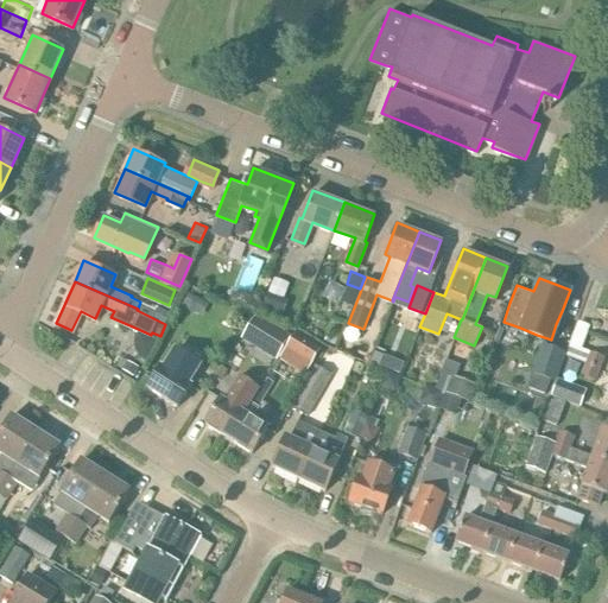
[(189,291),(182,303),(201,313),(208,302),(189,291)]
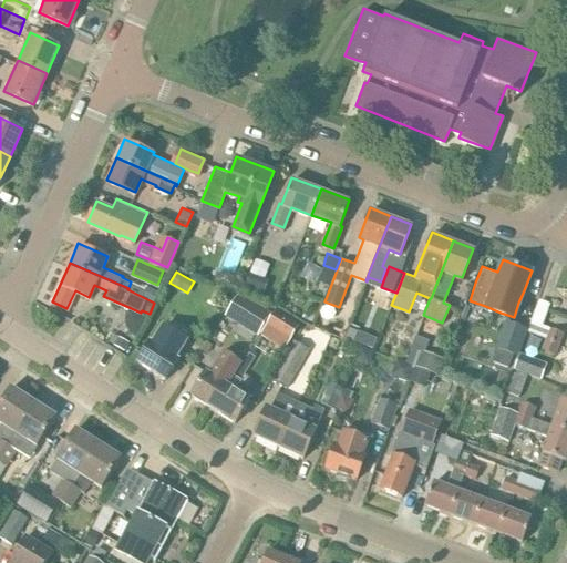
[(250,274),(246,285),(257,288),(261,278),(250,274)]
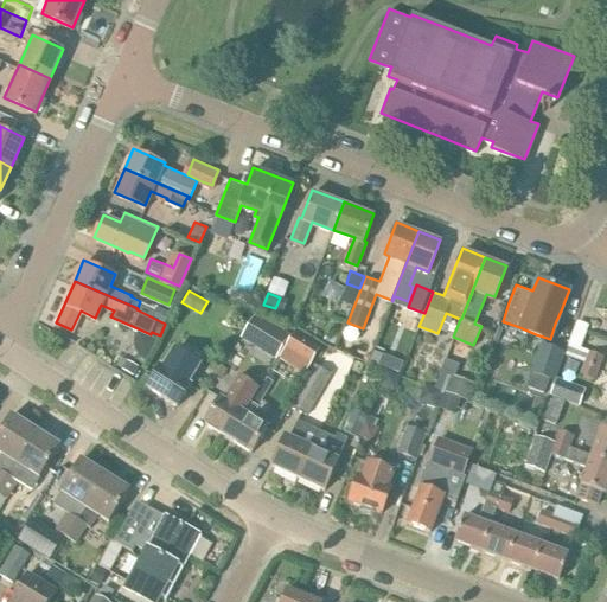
[(165,322),(171,311),(157,305),(152,316),(165,322)]
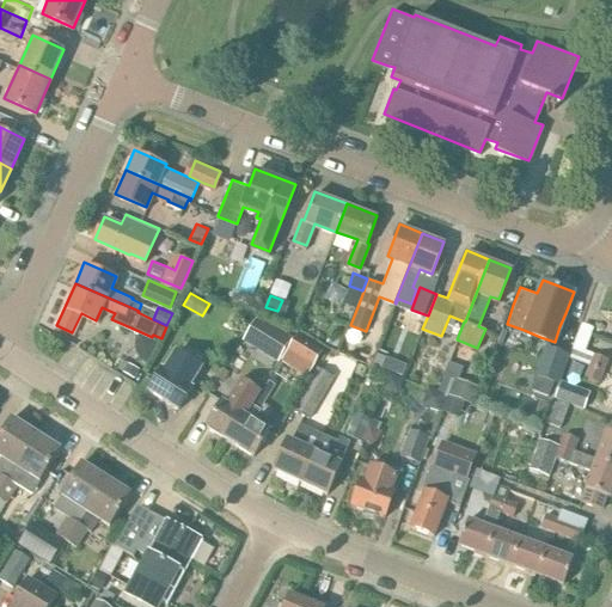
[(257,314),(242,338),(277,360),(292,336),(257,314)]
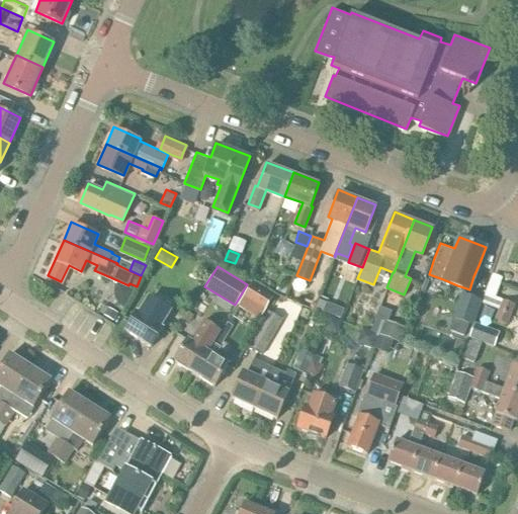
[(481,301),(499,308),(511,313),(515,303),(495,294),(502,275),(493,272),(483,301),(481,301)]
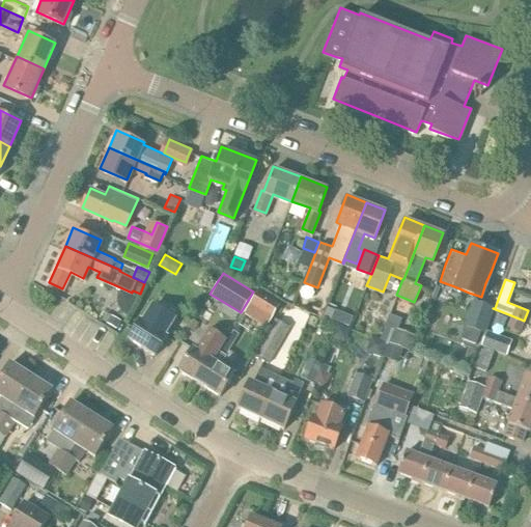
[(120,287),(117,295),(118,304),(123,310),(131,313),(139,295),(132,292),(132,293),(120,287)]
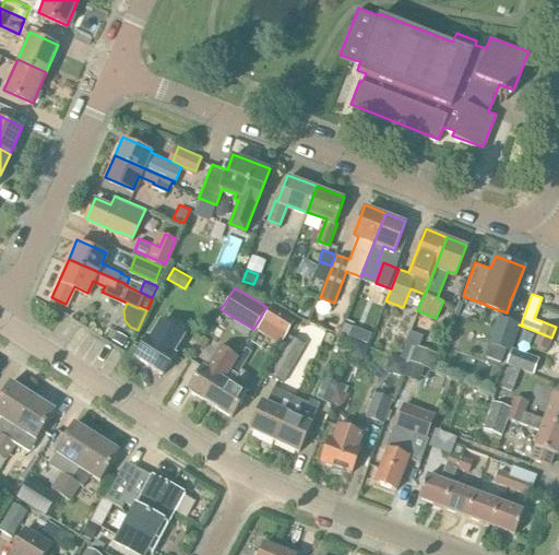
[(257,328),(281,342),(295,318),(271,303),(257,328)]
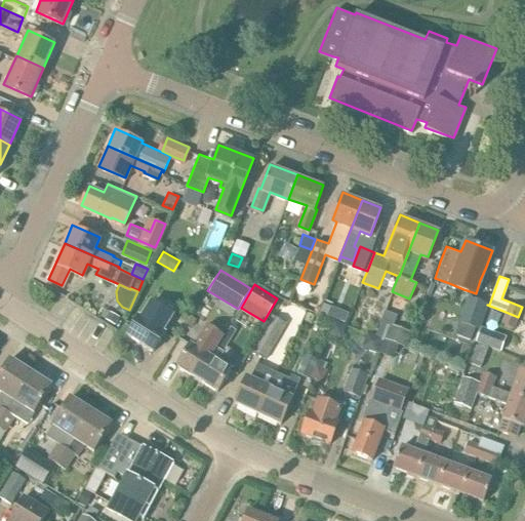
[(470,297),(460,320),(479,327),(487,305),(489,305),(470,297)]
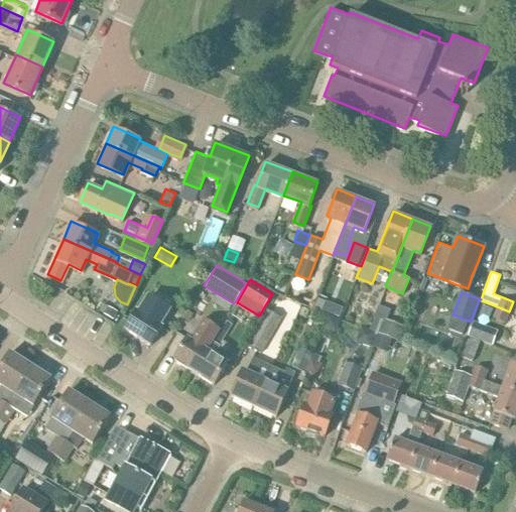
[(136,310),(125,327),(150,343),(161,327),(162,325),(160,323),(168,308),(158,302),(148,295),(139,309),(137,308),(136,310)]
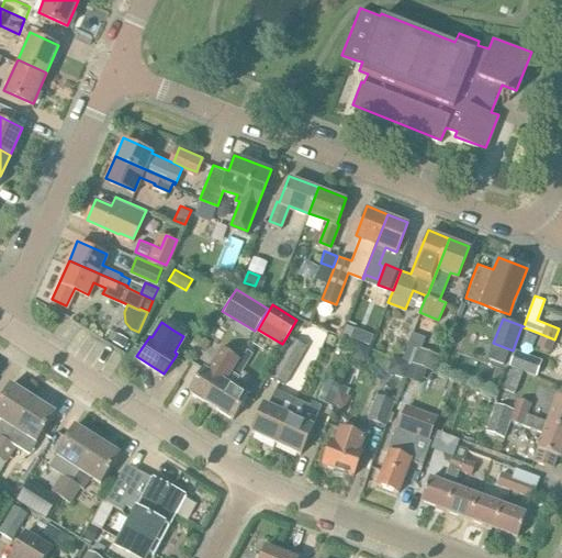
[(371,346),(379,326),(371,323),(370,327),(368,326),(366,330),(362,328),(361,333),(357,331),(355,335),(352,334),(350,337),(371,346)]
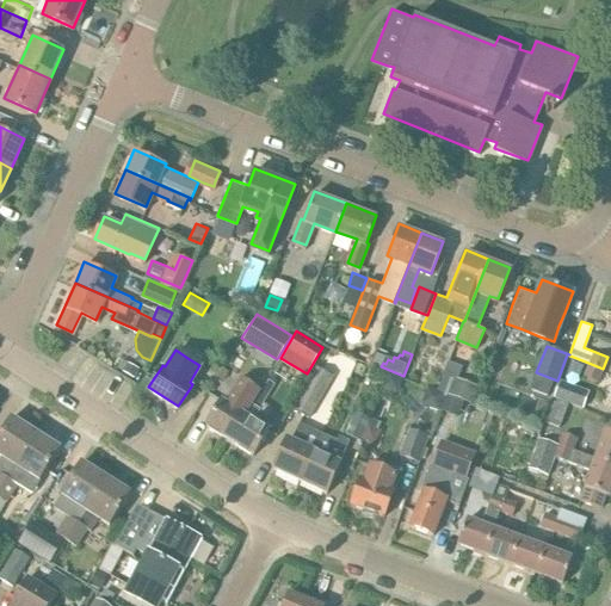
[(123,356),(117,365),(134,376),(140,366),(123,356)]
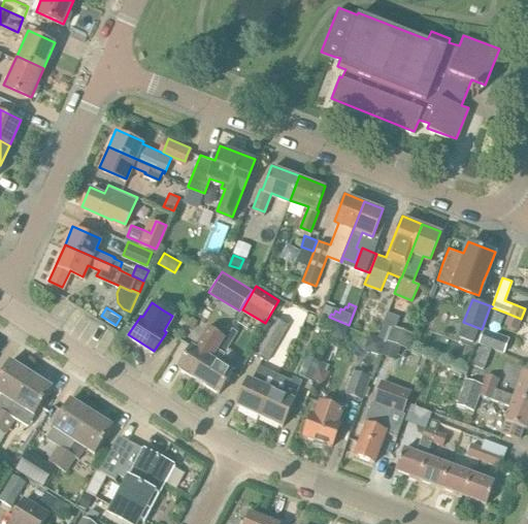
[(309,312),(306,319),(312,322),(316,315),(309,312)]
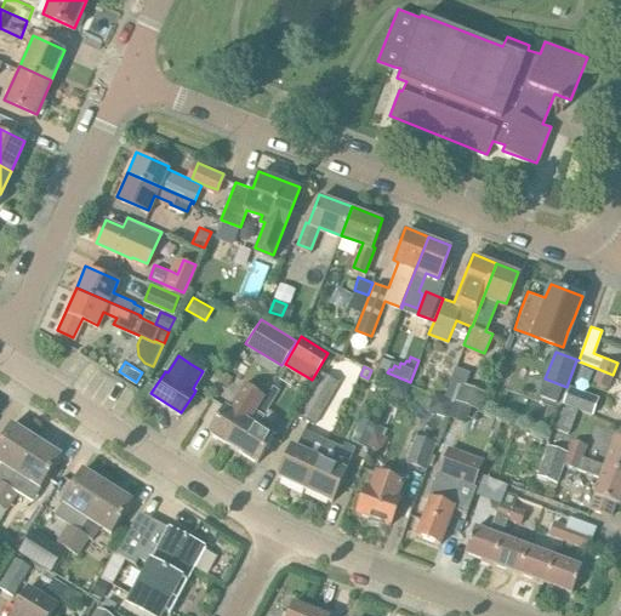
[(613,375),(598,369),(593,381),(608,387),(613,375)]
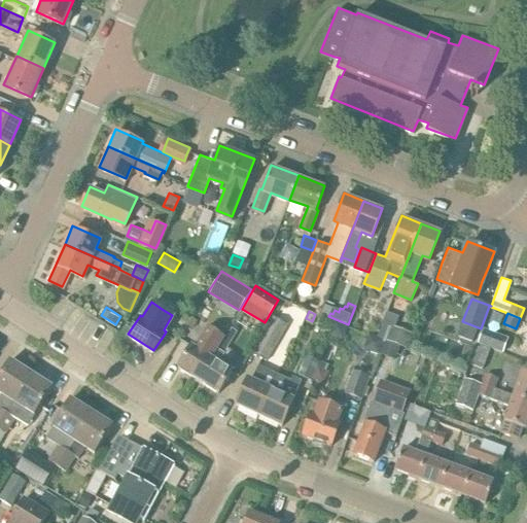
[(287,322),(274,315),(253,351),(267,358),(287,322)]
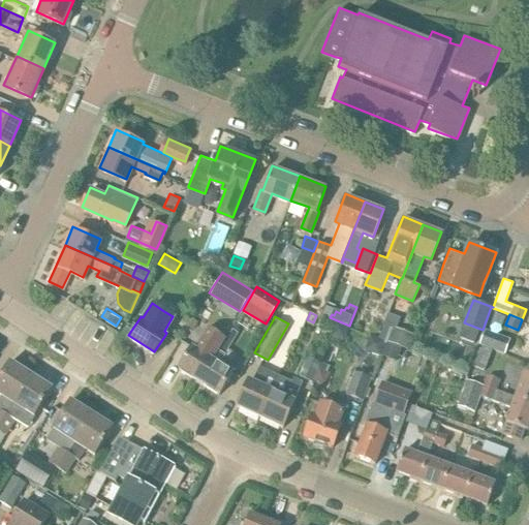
[(336,321),(332,333),(343,338),(348,326),(336,321)]
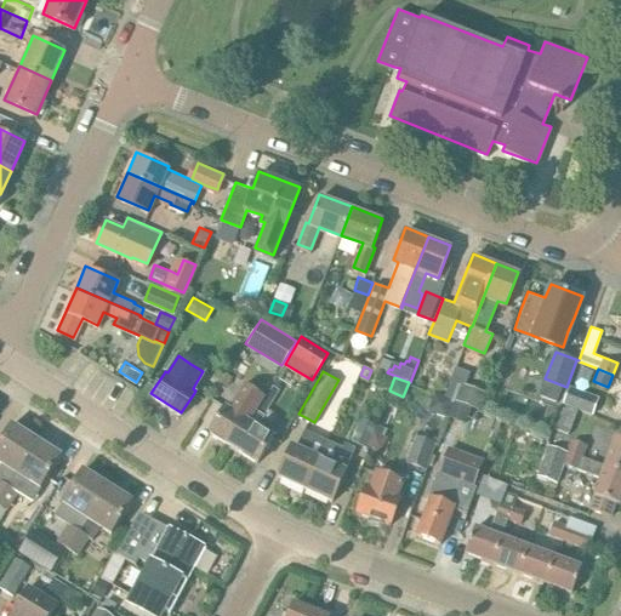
[(482,409),(489,392),(451,377),(444,394),(482,409)]
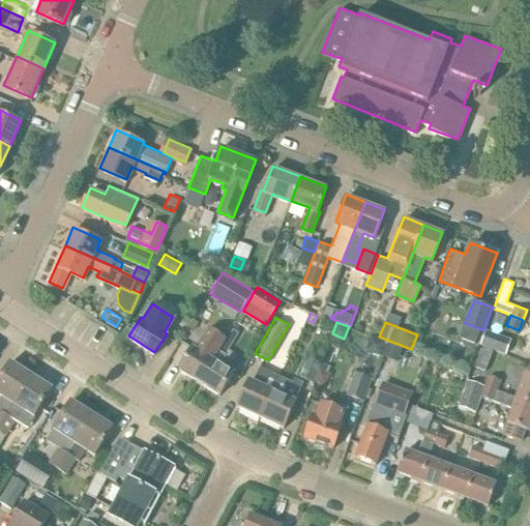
[(189,350),(179,368),(194,377),(207,356),(211,359),(218,349),(226,337),(207,325),(195,346),(194,345),(189,350)]
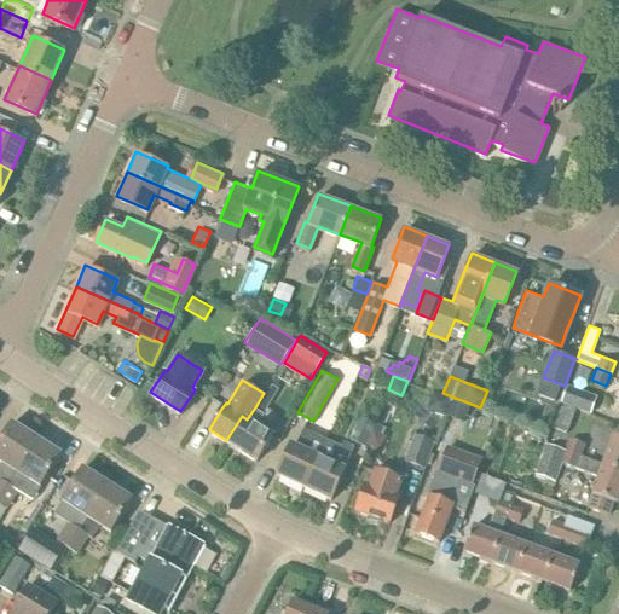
[(272,382),(256,406),(264,411),(278,387),(272,382)]
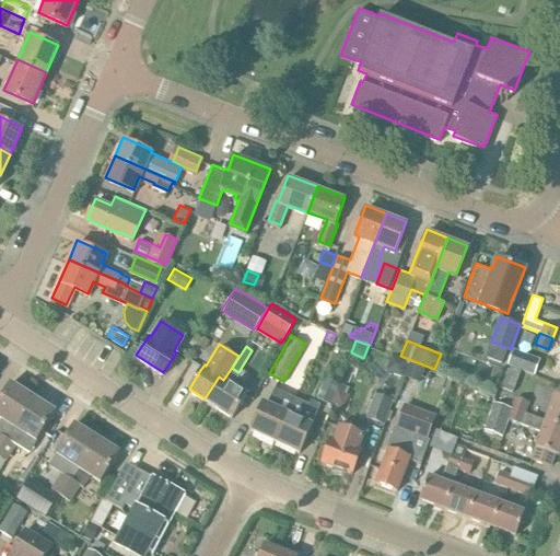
[(511,354),(508,362),(521,367),(527,370),(535,372),(540,357),(514,347),(511,354)]
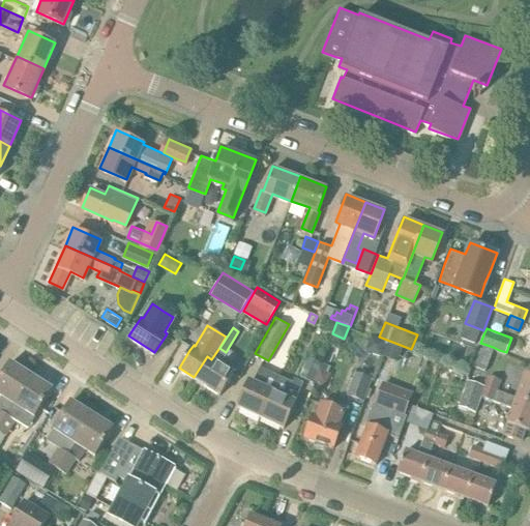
[(371,333),(364,348),(379,354),(385,340),(371,333)]
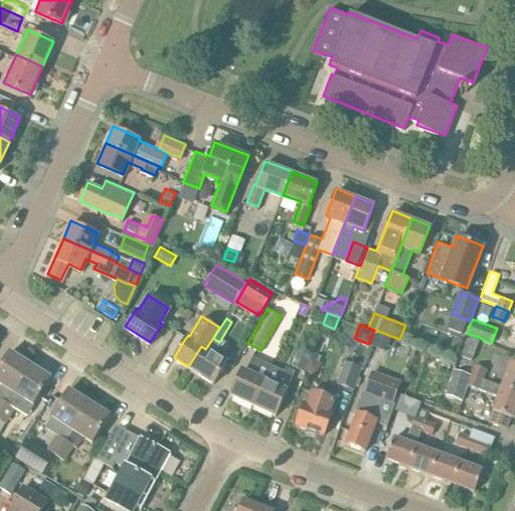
[(371,344),(386,349),(391,337),(375,331),(371,344)]
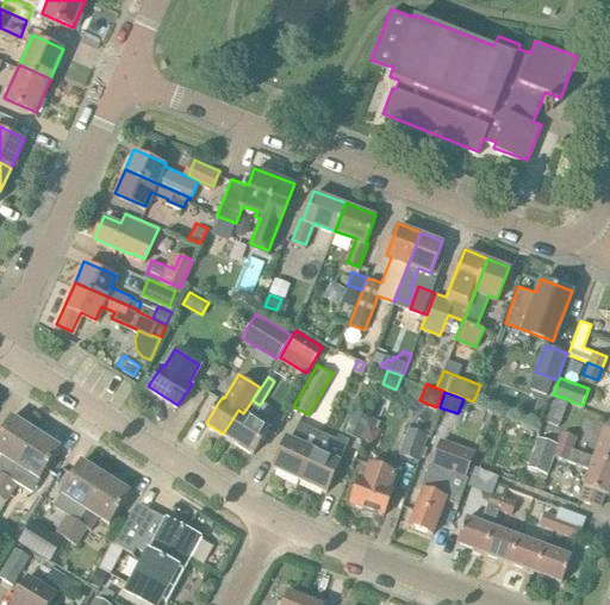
[(553,394),(543,418),(558,424),(567,399),(553,394)]
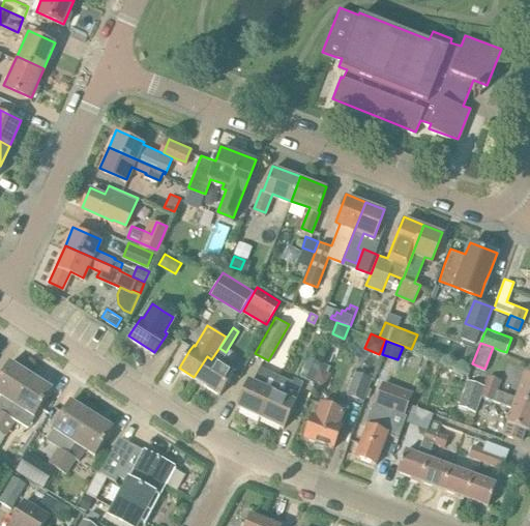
[(207,356),(194,377),(209,386),(219,393),(230,376),(233,372),(219,363),(226,353),(218,349),(211,359),(207,356)]
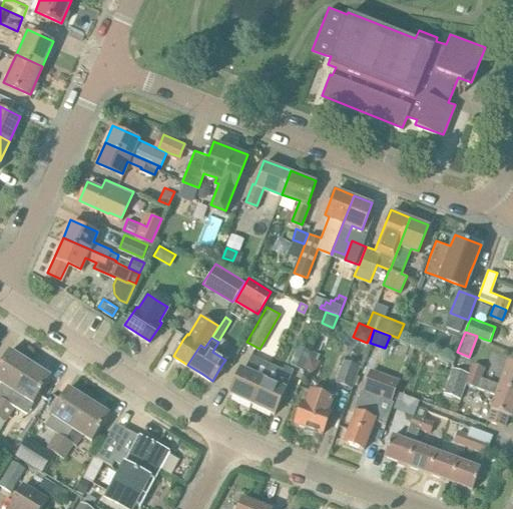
[(303,368),(311,349),(299,344),(291,363),(303,368)]
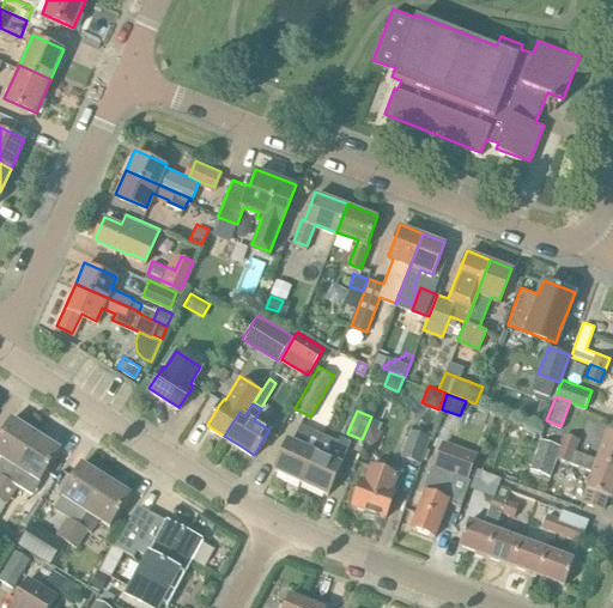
[(0,432),(0,456),(1,457),(0,458),(0,488),(36,432),(11,417),(0,432)]
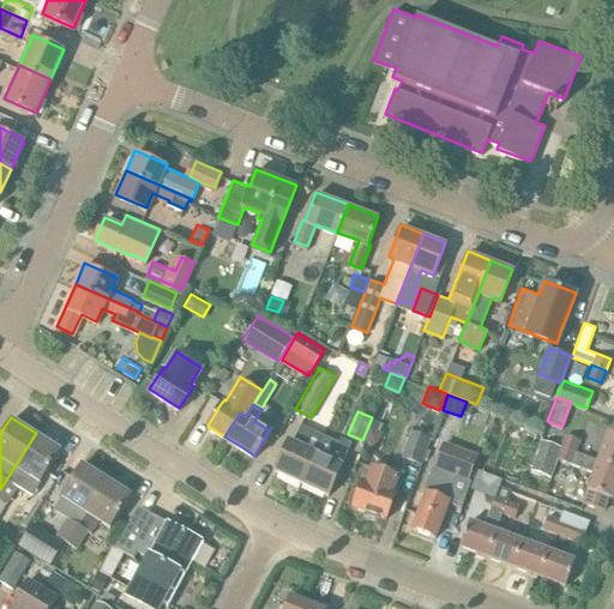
[(284,447),(275,469),(300,481),(314,448),(317,450),(324,434),(324,432),(313,427),(301,422),(294,439),(289,436),(284,447)]
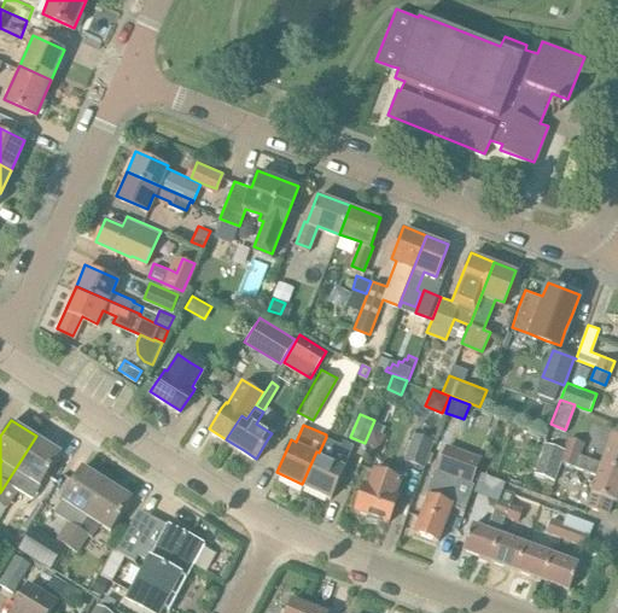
[(529,426),(526,432),(538,437),(541,431),(529,426)]
